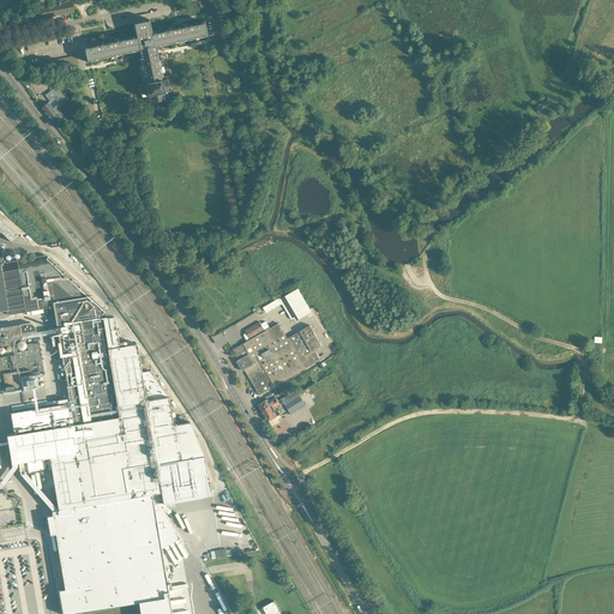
[(36,8),(37,13),(38,19),(74,12),(72,0),(61,2),(60,0),(56,1),(56,4),(49,5),(48,4),(44,4),(44,6),(36,8)]
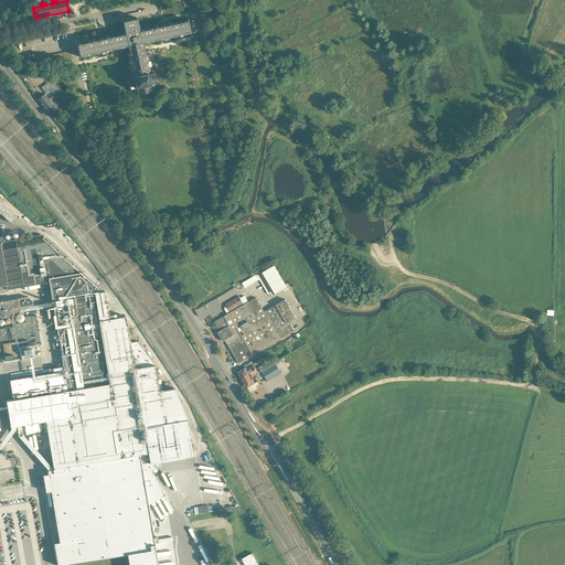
[(140,30),(137,18),(121,21),(125,33),(76,44),(80,56),(102,52),(102,54),(106,53),(106,51),(127,46),(128,50),(126,50),(127,54),(132,77),(128,78),(130,89),(134,88),(135,93),(137,92),(138,95),(152,92),(151,88),(155,88),(153,84),(157,84),(155,73),(150,74),(146,50),(144,50),(142,43),(163,39),(164,41),(169,40),(169,38),(191,33),(188,20),(140,30)]
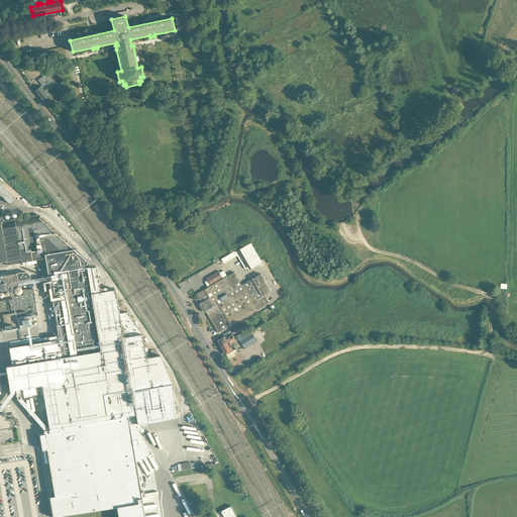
[(38,88),(34,91),(38,95),(55,82),(47,73),(46,74),(37,80),(41,85),(45,83),(46,84),(42,88),(40,86),(38,88)]
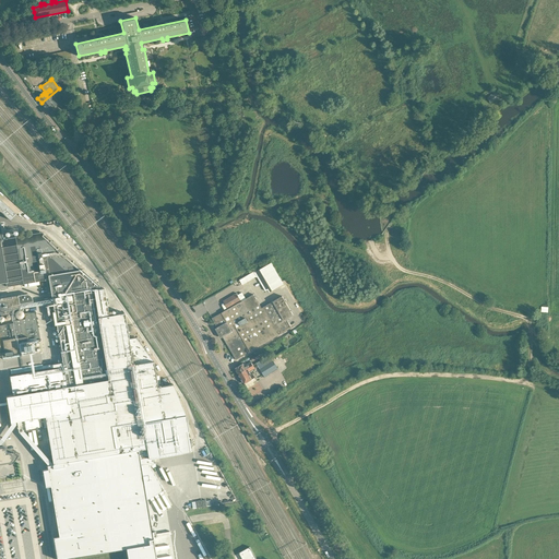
[(59,88),(42,103),(46,108),(50,105),(52,103),(50,100),(55,97),(58,95),(58,96),(56,98),(67,113),(72,108),(66,100),(63,97),(64,96),(59,88)]
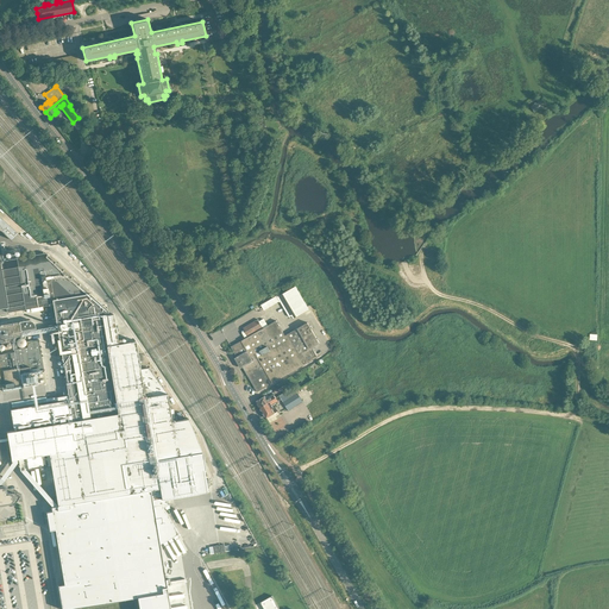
[(546,105),(542,99),(531,106),(534,112),(546,105)]
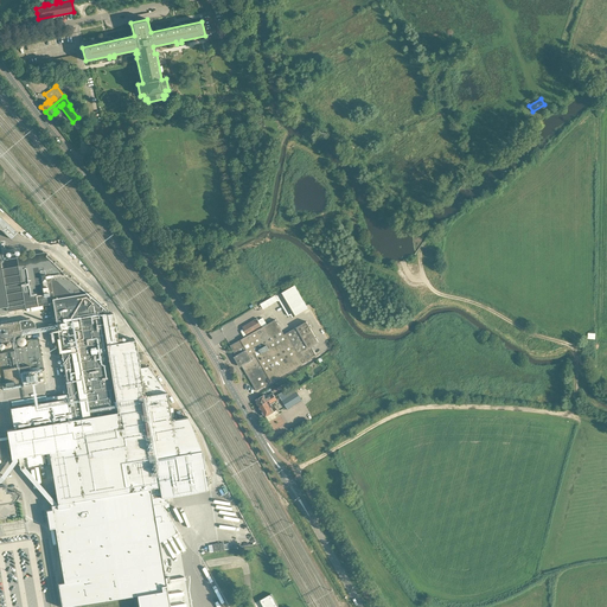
[(0,228),(0,229),(12,238),(18,231),(0,215),(0,228)]
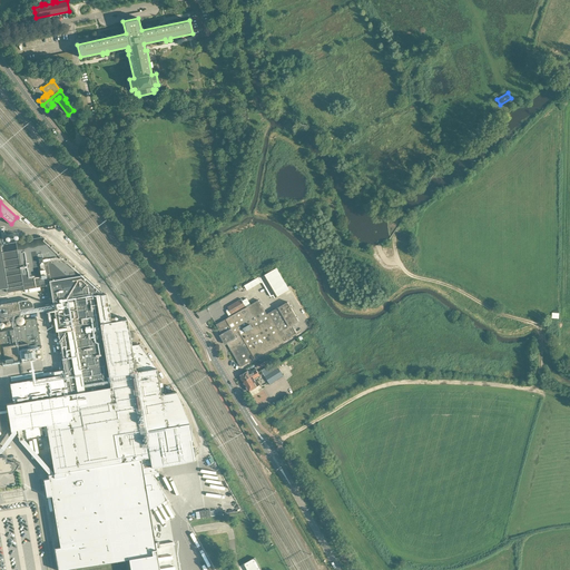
[(0,228),(0,227),(0,259),(1,259),(7,293),(50,285),(51,295),(52,303),(65,374),(10,383),(13,403),(6,404),(10,431),(46,424),(51,457),(55,473),(47,474),(48,479),(43,480),(46,497),(51,495),(60,547),(53,548),(57,569),(65,569),(129,559),(130,569),(159,569),(156,549),(159,548),(158,542),(155,543),(149,510),(167,500),(154,475),(158,472),(157,471),(156,465),(151,467),(149,452),(154,451),(150,430),(189,423),(177,393),(177,392),(176,392),(161,394),(157,369),(139,344),(131,345),(127,318),(110,322),(106,294),(101,295),(101,291),(98,288),(99,283),(64,251),(60,253),(42,237),(13,242),(3,244),(3,242),(0,228)]
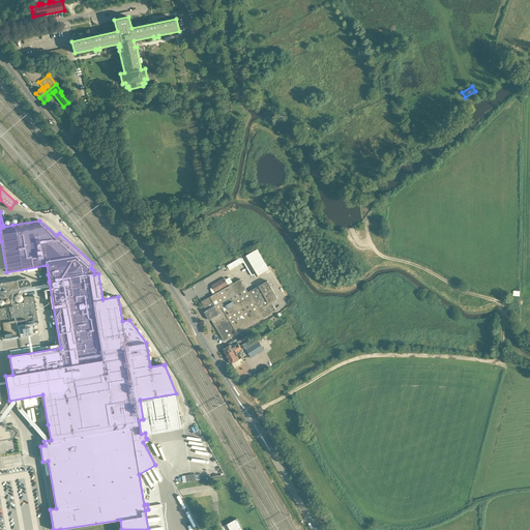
[(269,269),(258,249),(243,257),(246,262),(244,263),(252,276),(254,275),(256,277),(269,269)]
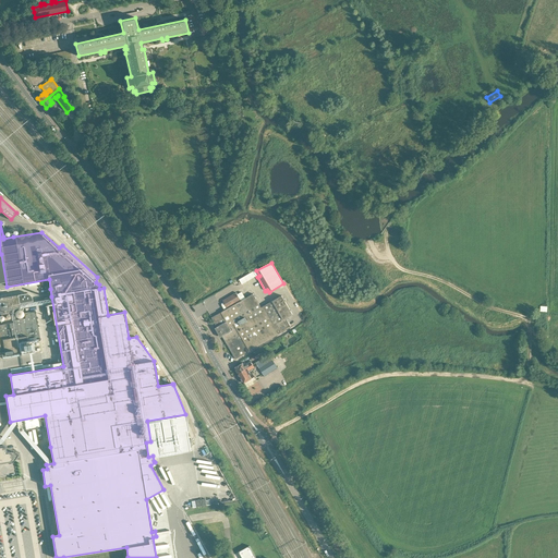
[(242,284),(255,277),(252,273),(239,280),(242,284)]
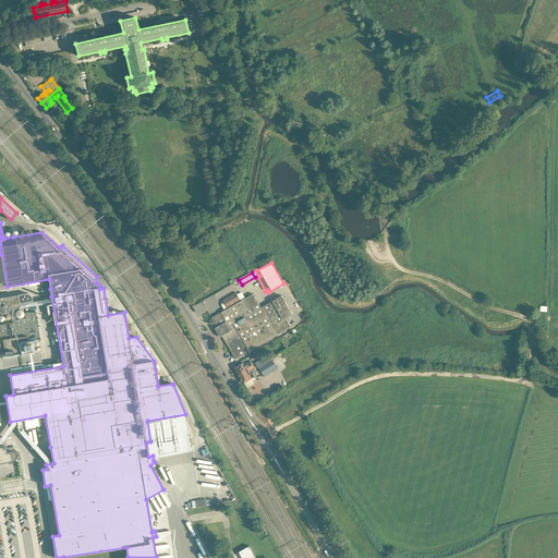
[(253,293),(241,301),(237,293),(228,298),(222,301),(228,308),(211,317),(235,360),(291,327),(286,318),(292,314),(282,295),(262,307),(253,293)]
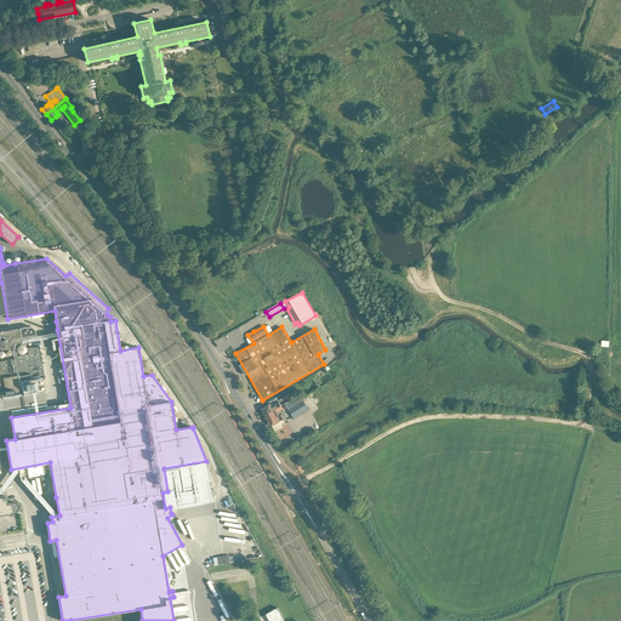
[(18,329),(0,330),(0,349),(13,348),(13,354),(18,353),(17,347),(15,347),(15,343),(21,342),(18,329)]
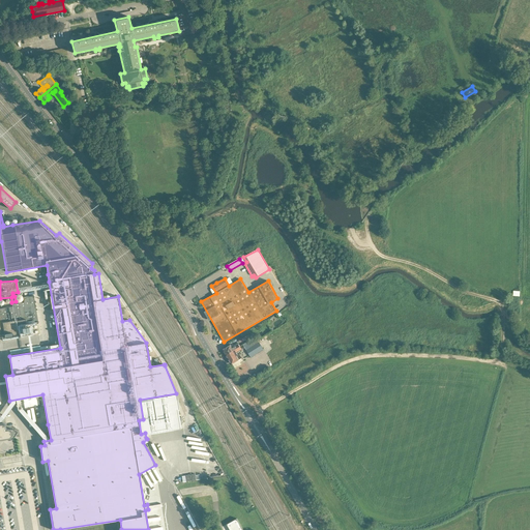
[(15,305),(0,307),(0,329),(1,334),(2,334),(2,337),(1,337),(2,340),(21,336),(20,336),(33,334),(31,324),(38,322),(34,295),(23,296),(24,301),(13,303),(15,305)]
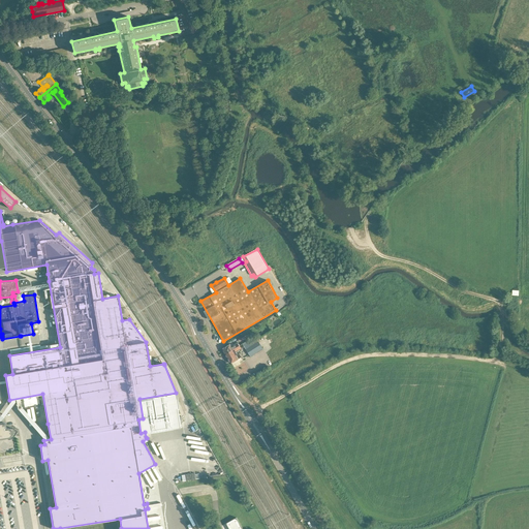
[(244,339),(249,337),(247,334),(245,335),(238,339),(240,342),(244,339)]
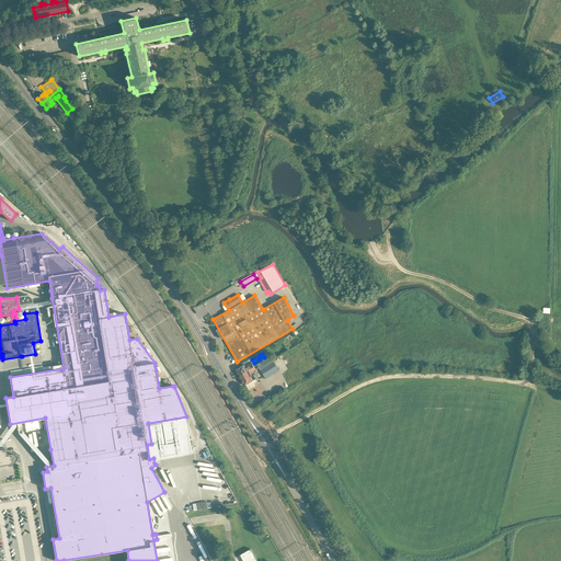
[(253,371),(259,367),(260,368),(265,365),(263,362),(258,365),(254,366),(239,376),(244,386),(253,380),(255,379),(254,376),(255,375),(253,371)]
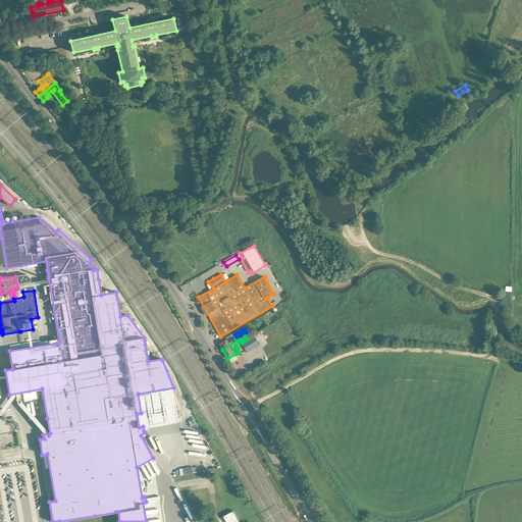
[(243,345),(243,346),(247,353),(259,345),(255,337),(252,340),(243,345)]
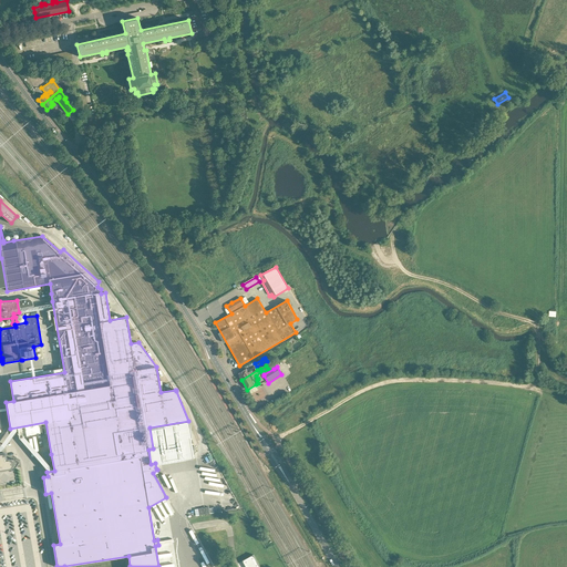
[(257,370),(255,368),(248,371),(247,369),(238,374),(241,380),(257,370)]
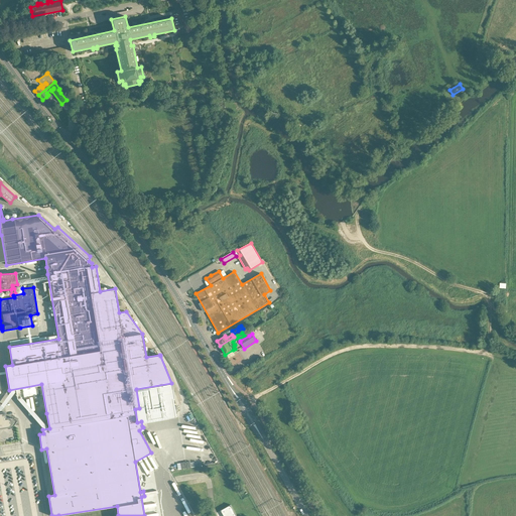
[(0,427),(14,425),(15,423),(17,421),(12,417),(5,418),(4,412),(0,412),(0,427)]
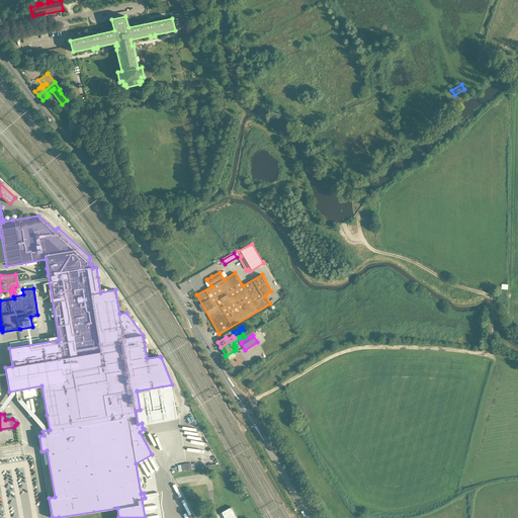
[(237,517),(232,507),(222,513),(225,517),(237,517)]
